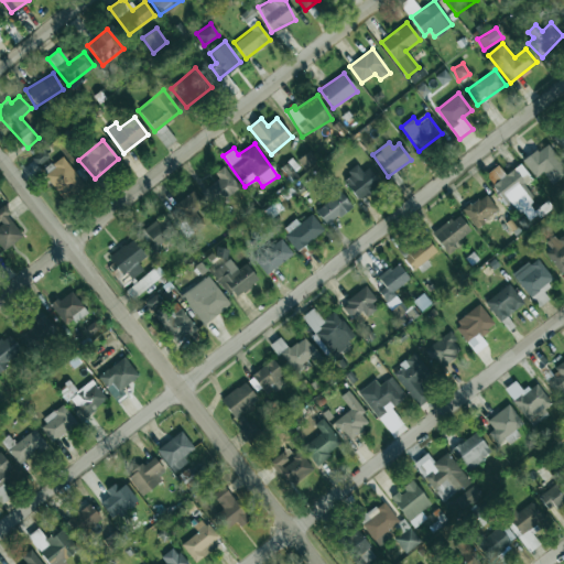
[(543,174),(552,185),(563,175),(563,169),(545,144),(522,161),(537,180),(543,174)]
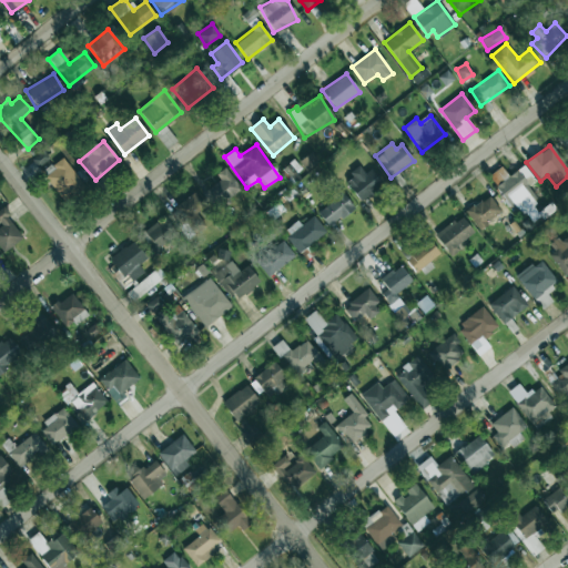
[(38,166),(49,158),(42,150),(31,159),(38,166)]
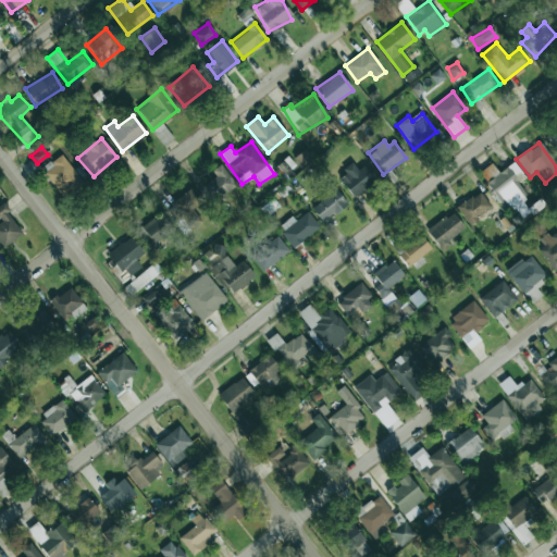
[(295,158),(302,166),(311,158),(304,150),(295,158)]
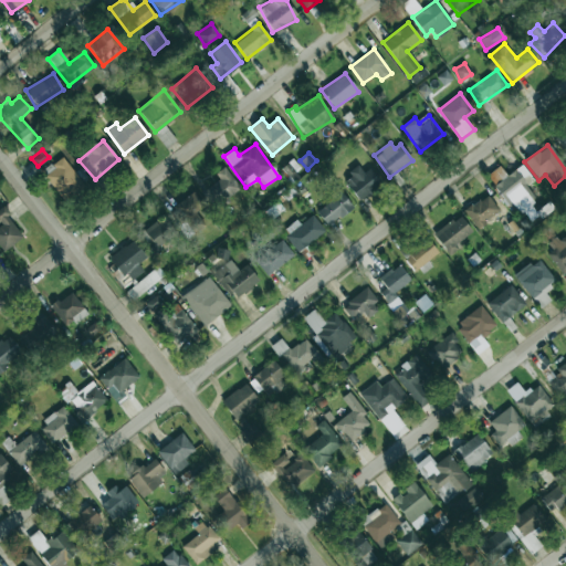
[(84,186),(63,157),(43,173),(63,200),(84,186)]
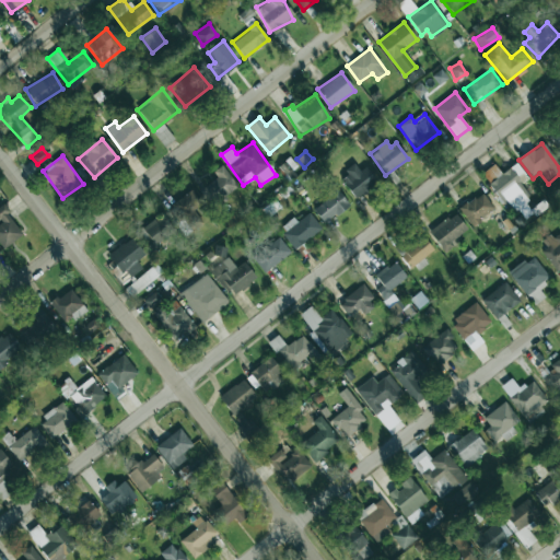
[(501,174),(494,164),(483,172),(511,213),(518,208),(527,222),(538,214),(534,207),(520,185),(528,178),(517,163),(501,174)]
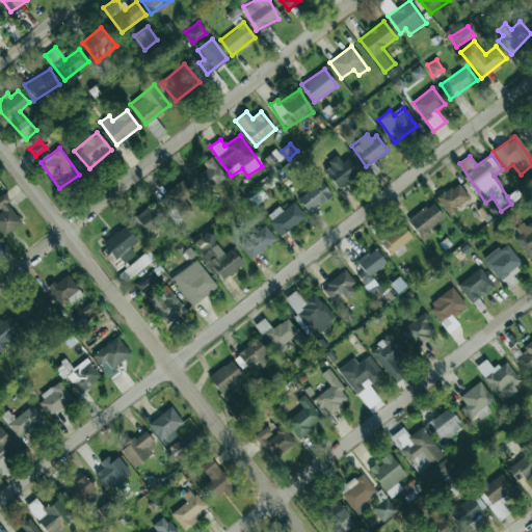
[(203,163),(207,168),(192,179),(204,193),(225,177),(211,157),(203,163)]
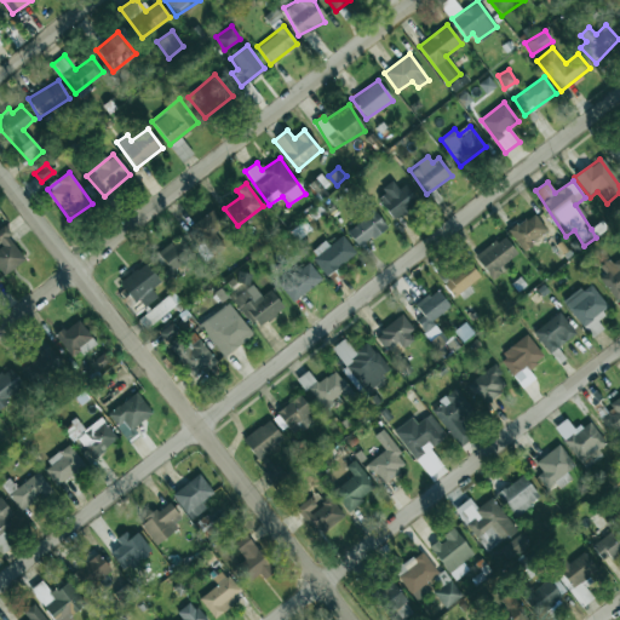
[(399,189),(394,183),(375,196),(394,220),(418,201),(405,184),(399,189)]
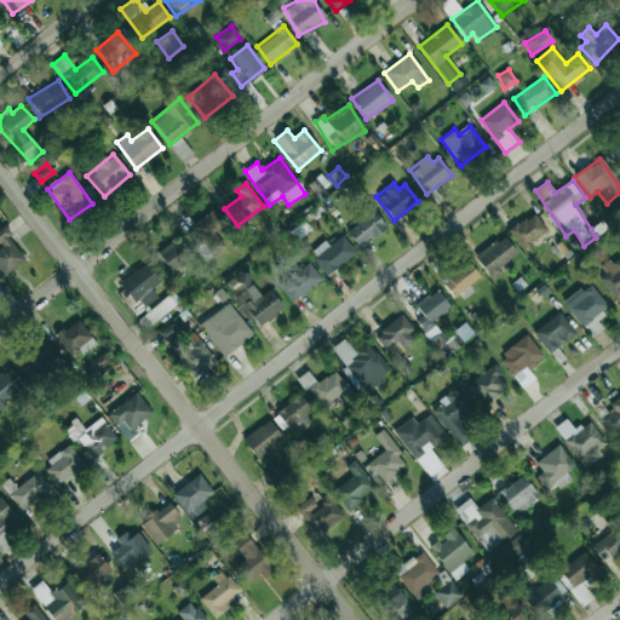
[(348,233),(360,248),(386,227),(371,206),(357,216),(361,220),(348,233)]
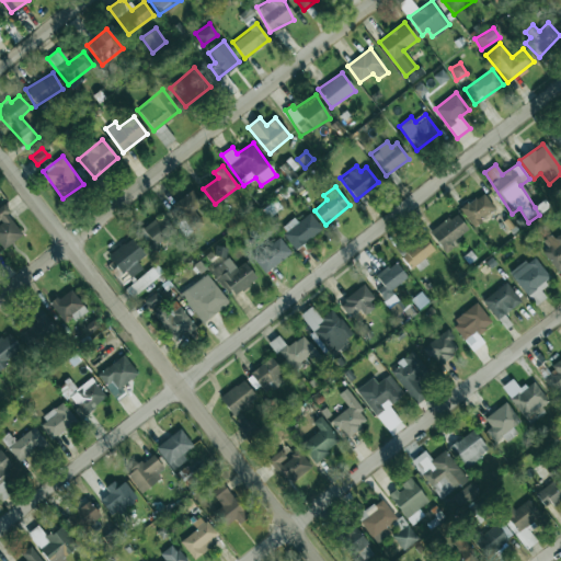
[(170,208),(192,233),(204,222),(194,210),(203,203),(192,190),(170,208)]
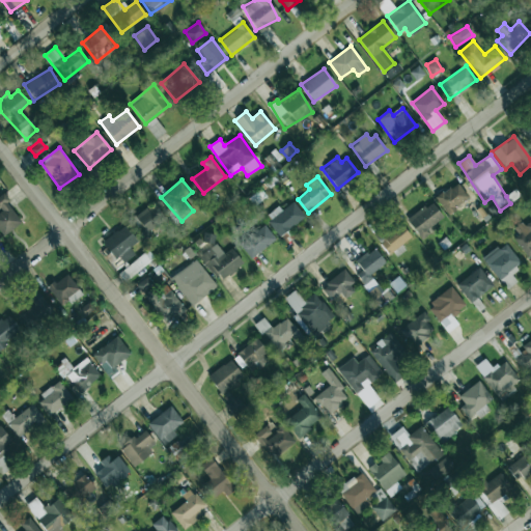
[(446,215),(469,199),(458,183),(436,197),(446,215)]
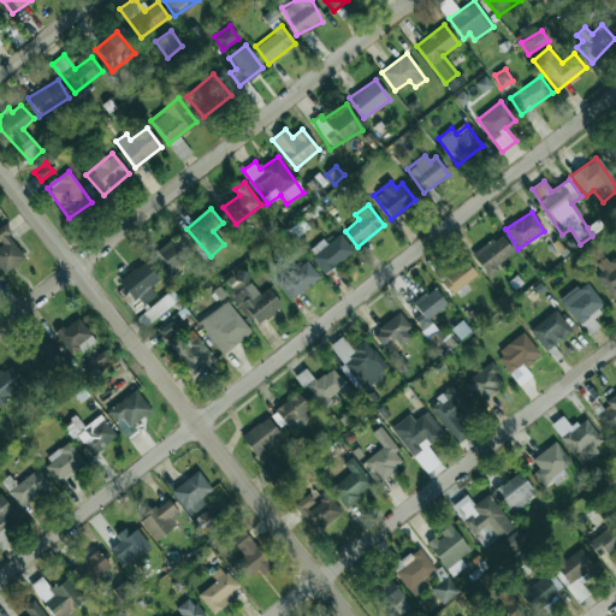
[(25,259),(4,225),(0,227),(0,268),(3,273),(25,259)]
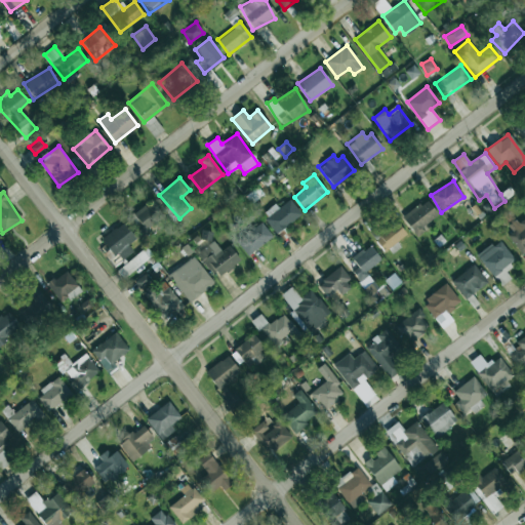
[(261,213),(275,233),(301,215),(290,199),(278,208),(276,204),(261,213)]
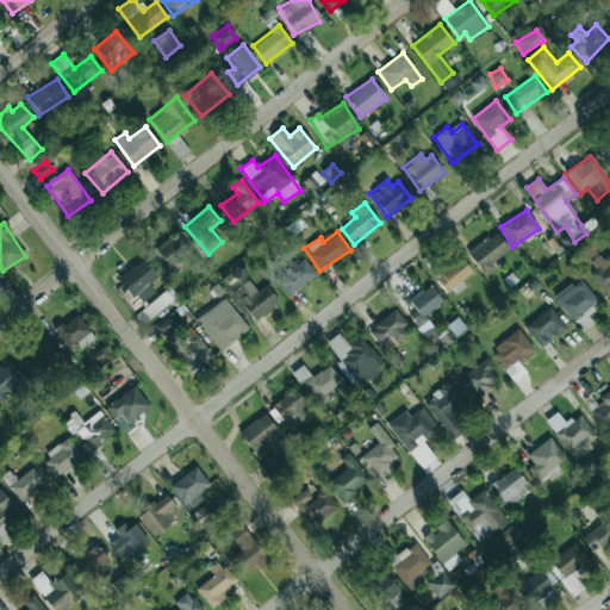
[(484,275),(496,267),(492,261),(509,250),(497,232),(467,251),(484,275)]
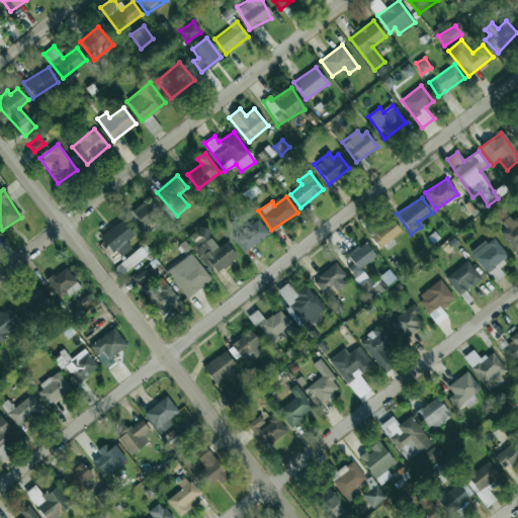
[(160,213),(144,199),(127,217),(143,232),(160,213)]
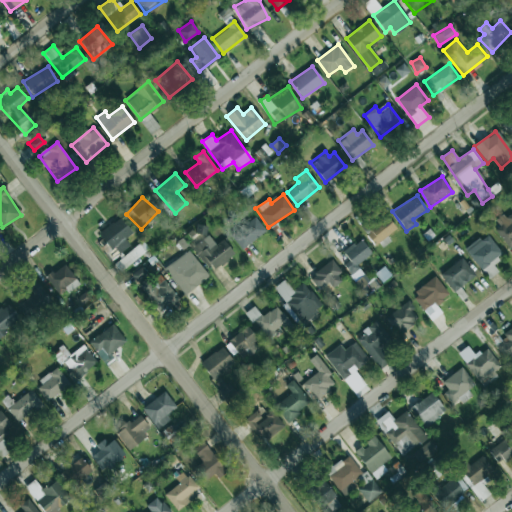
[(496,220),(500,226),(494,230),(509,248),(511,245),(511,212),(506,217),(503,214),(496,220)]
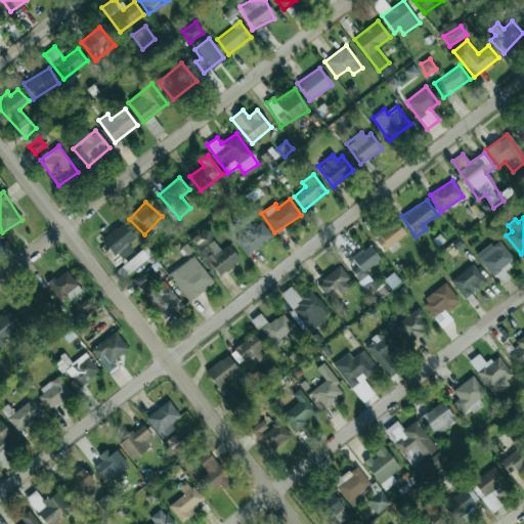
[(247,256),(272,236),(261,221),(235,241),(247,256)]
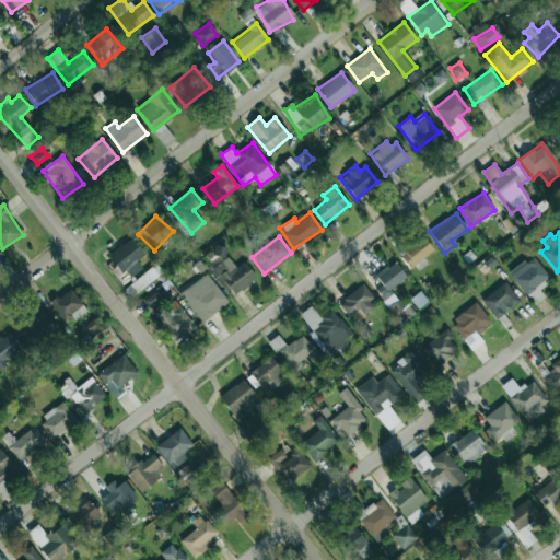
[(399,254),(409,268),(434,251),(424,236),(399,254)]
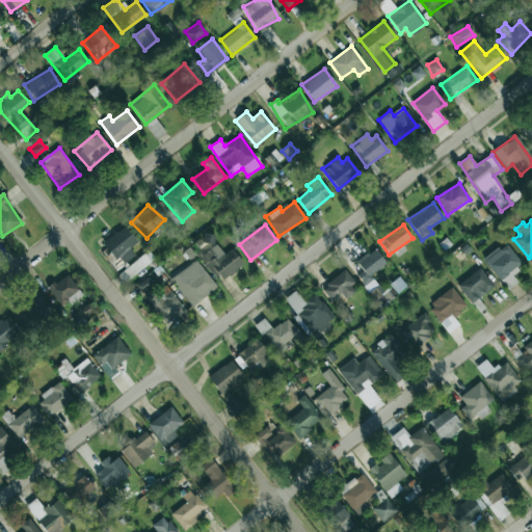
[(135,255),(130,247),(137,242),(126,225),(103,241),(120,265),(135,255)]
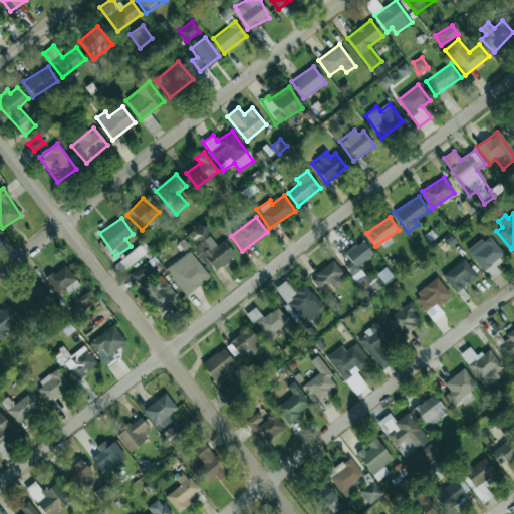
[(494,265),(506,255),(487,234),(467,252),(491,279),(500,272),(494,265)]
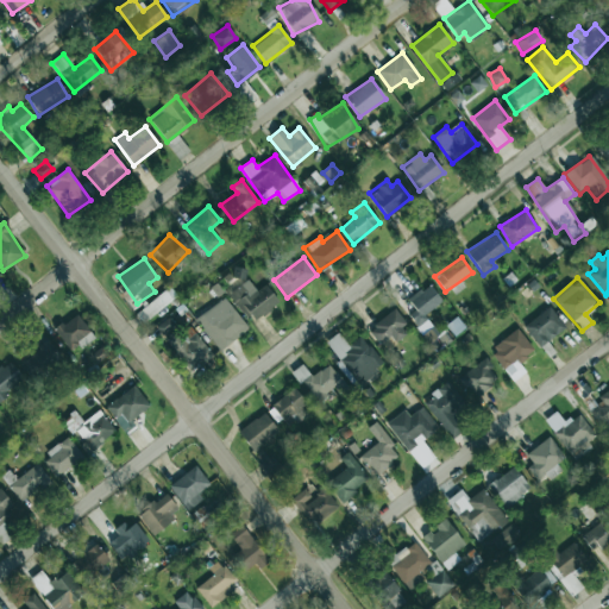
[(230,293),(252,322),(280,302),(265,284),(257,292),(248,280),(230,293)]
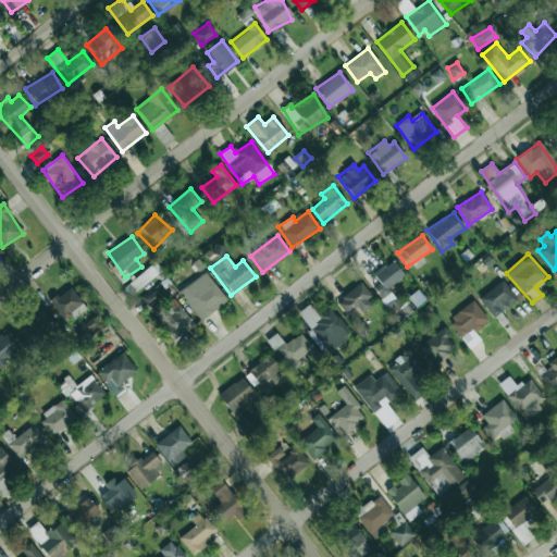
[(387,288),(405,276),(393,259),(372,273),(380,283),(373,288),(382,300),(392,294),(387,288)]
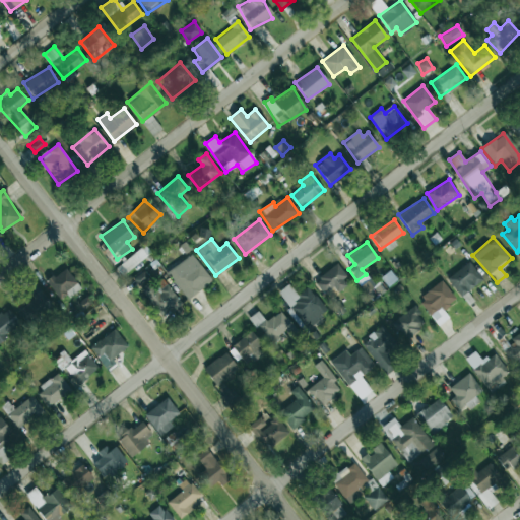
[(151,255),(146,246),(116,266),(121,274),(151,255)]
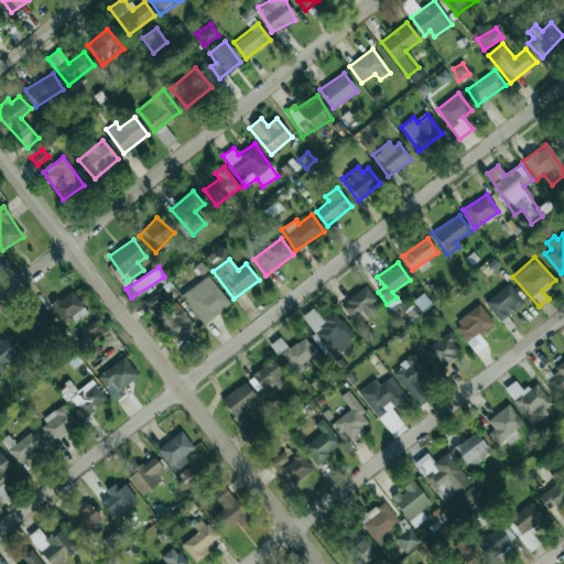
[(182,292),(201,324),(229,306),(210,275),(182,292)]
